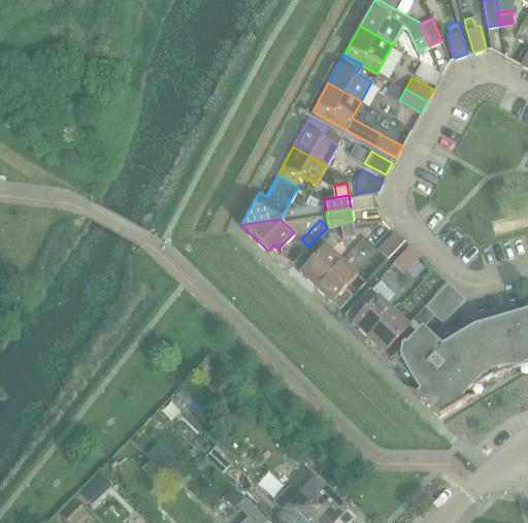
[(353,221),(340,223),(342,235),(355,233),(353,221)]
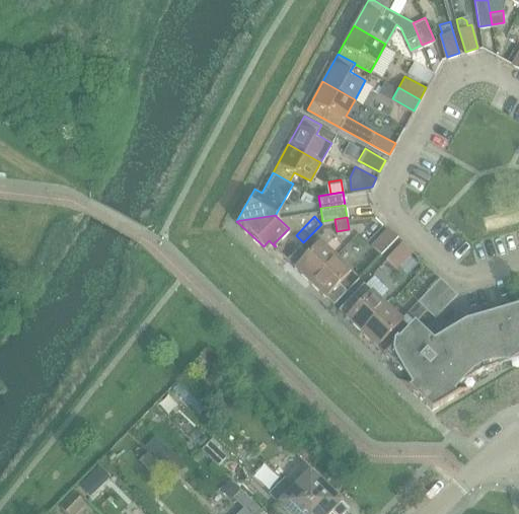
[(380,252),(397,234),(388,226),(371,243),(380,252)]
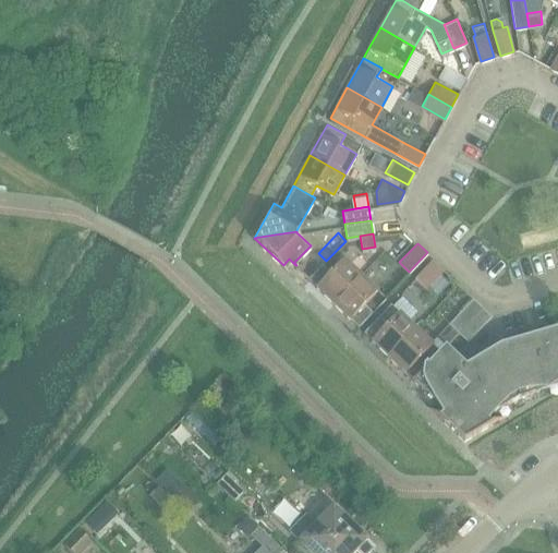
[(332,301),(360,273),(343,256),(330,269),(322,262),(307,277),(316,285),(332,301)]
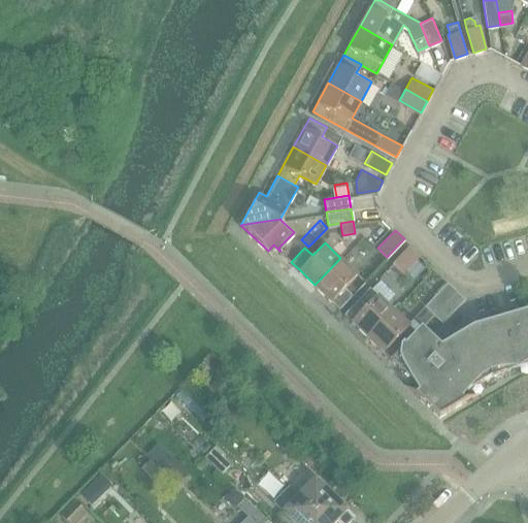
[(402,270),(419,253),(409,243),(392,261),(402,270)]
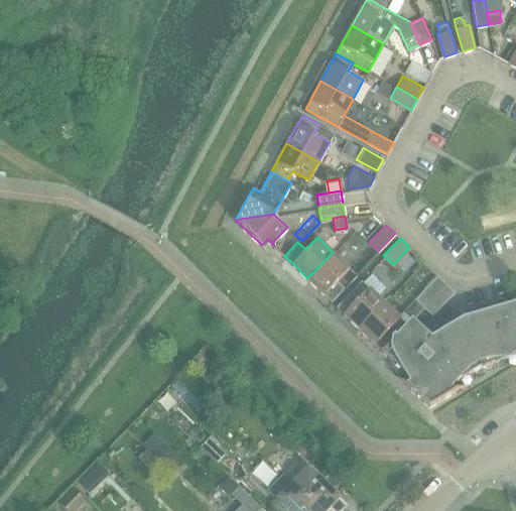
[(333,252),(307,278),(324,293),(326,290),(334,297),(356,274),(333,252)]
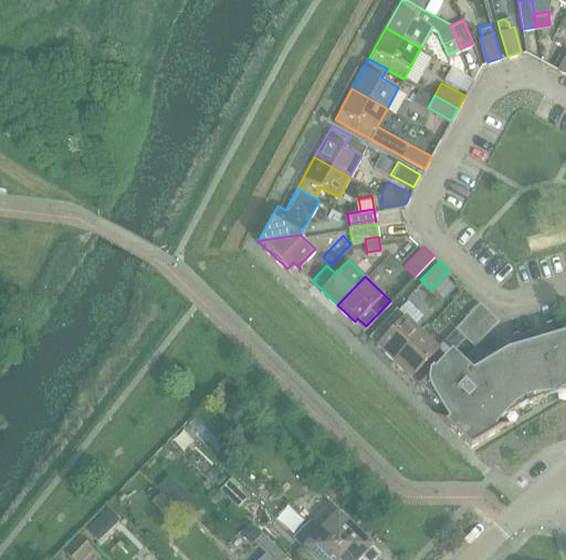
[(465,335),(490,309),(480,299),(454,325),(465,335)]
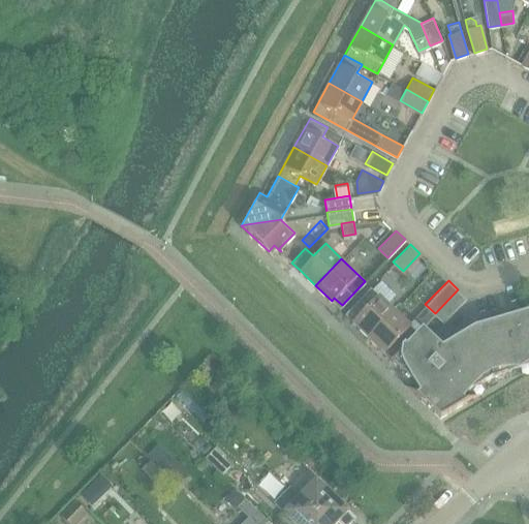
[(344,313),(352,320),(368,336),(394,308),(370,285),(361,295),(344,313)]
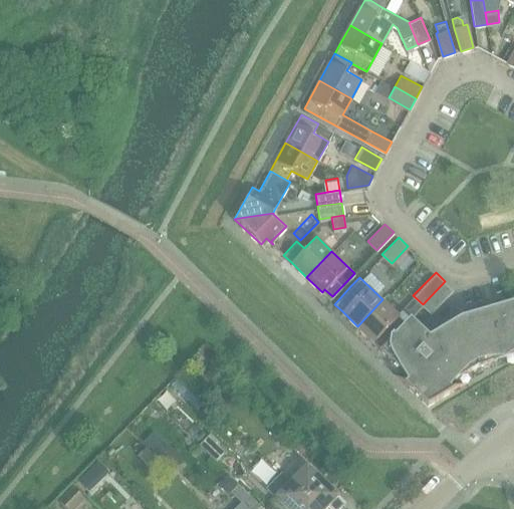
[(445,281),(423,304),(430,312),(453,289),(445,281)]
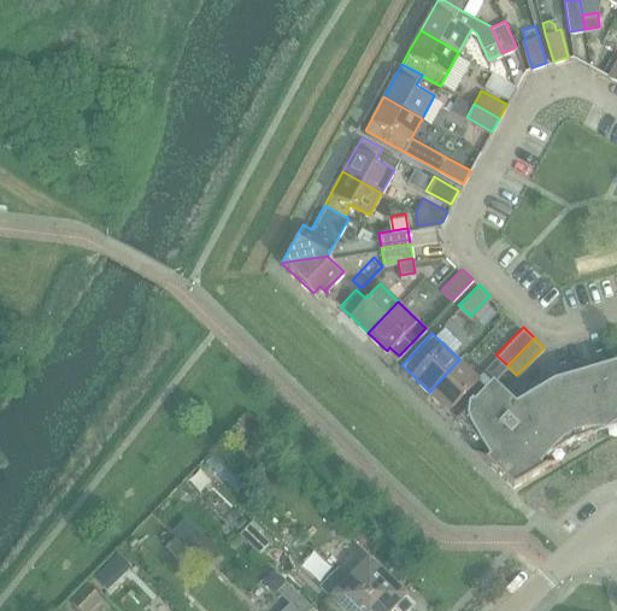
[(429,392),(456,417),(486,386),(459,359),(429,392)]
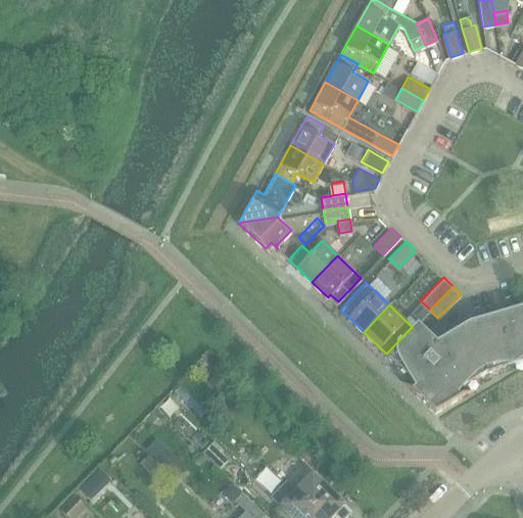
[(417,321),(412,327),(386,354),(408,374),(410,372),(416,383),(411,388),(434,411),(514,363),(522,360),(522,313),(472,329),(440,347),(438,343),(439,342),(417,321)]
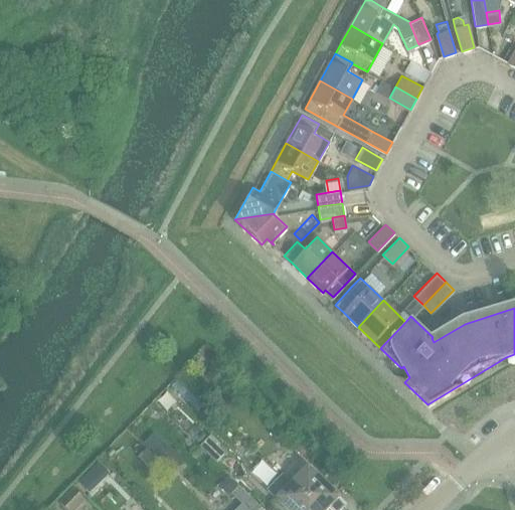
[(196,387),(184,376),(176,386),(187,397),(196,387)]
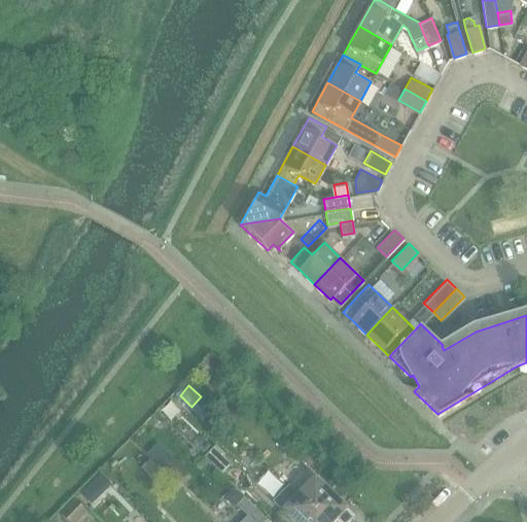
[(215,442),(204,454),(213,463),(223,453),(225,452),(215,442)]
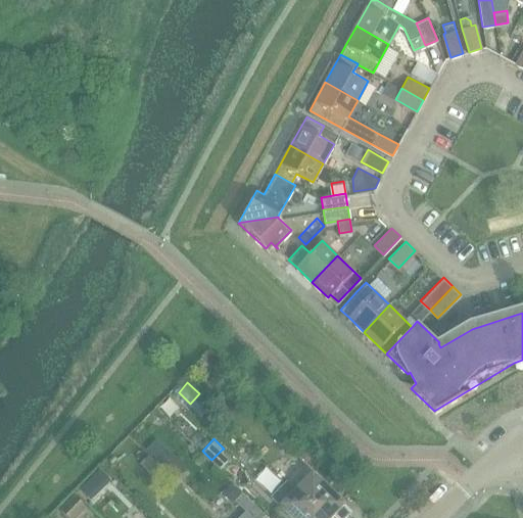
[(162,467),(148,453),(140,461),(153,475),(162,467)]
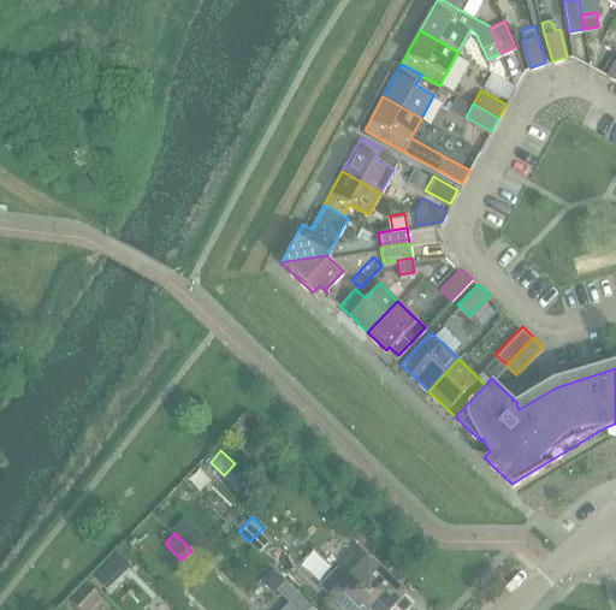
[(118,550),(108,558),(122,572),(131,563),(118,550)]
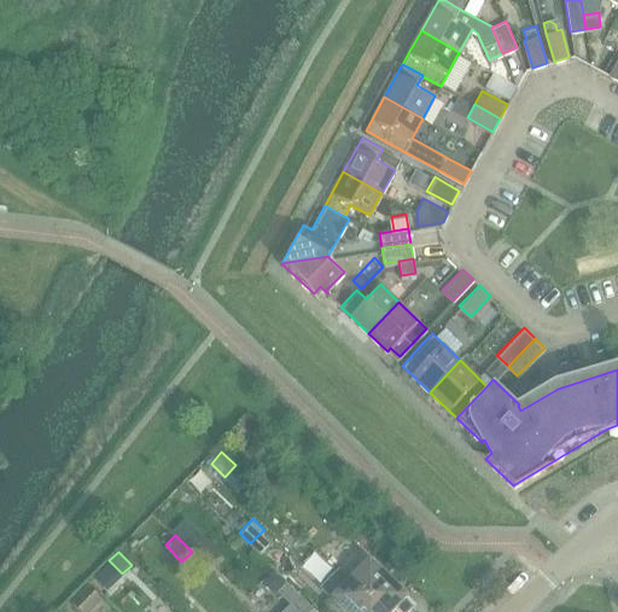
[(351,573),(349,575),(386,611),(388,611),(395,606),(401,611),(404,611),(415,601),(368,555),(351,573)]
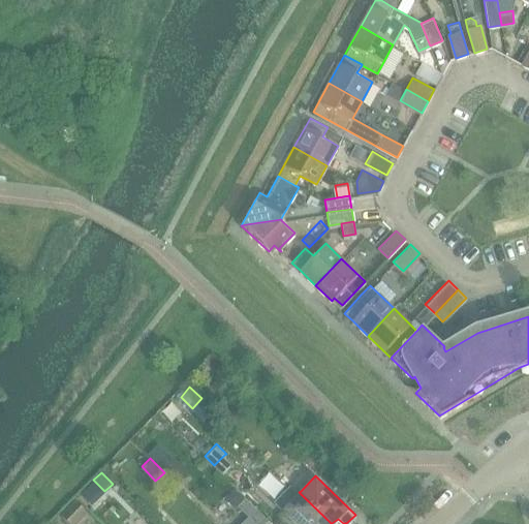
[(289,483),(273,499),(283,509),(298,523),(331,523),(299,492),(289,483)]
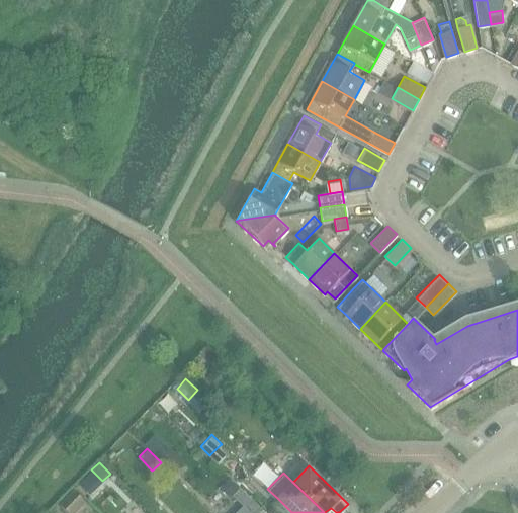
[(230,478),(221,487),(230,495),(232,493),(238,487),(230,478)]
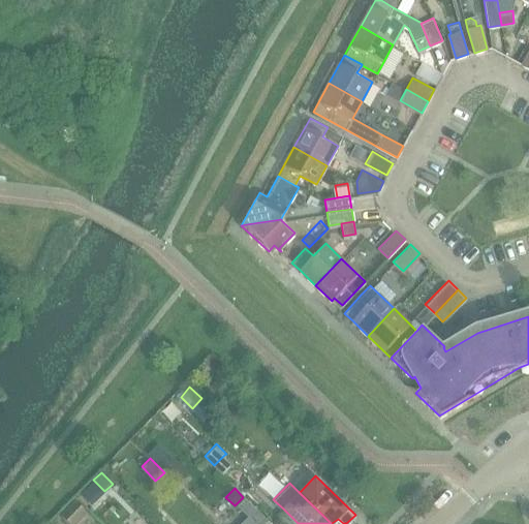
[(74,523),(89,511),(75,498),(61,513),(71,523),(74,523)]
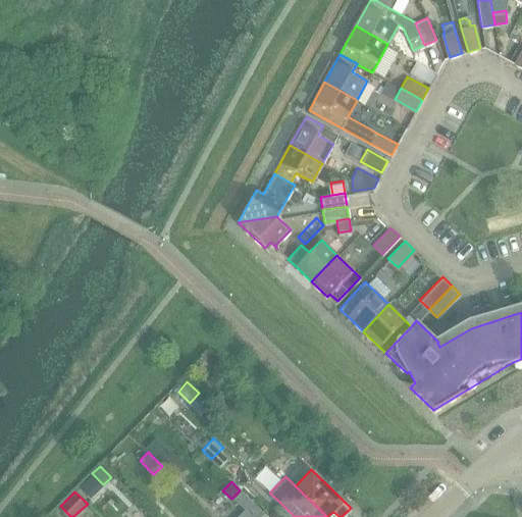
[(254,516),(245,508),(235,516),(254,516)]
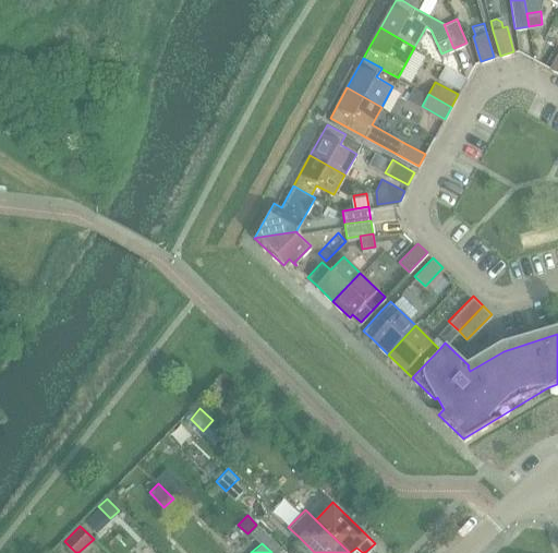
[(292,543),(286,550),(289,552),(300,552),(301,552),(292,543)]
